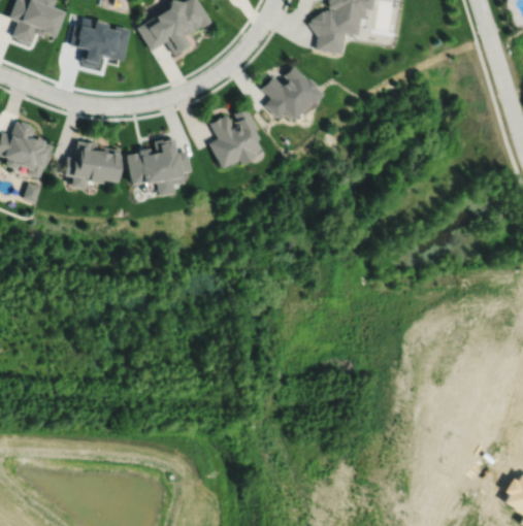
[(10,18),(17,0),(57,0),(54,8),(65,12),(55,37),(45,34),(44,37),(36,34),(32,43),(28,42),(28,43),(17,39),(18,38),(13,36),(19,22),(10,18)]
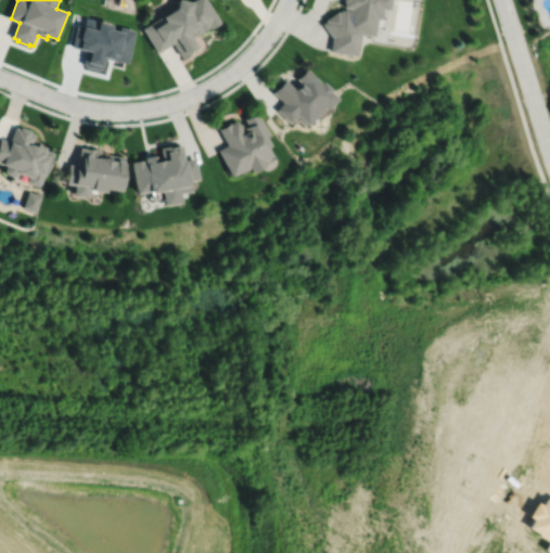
[(145,29),(179,9),(181,0),(194,2),(197,0),(208,0),(224,24),(214,29),(213,28),(195,37),(202,48),(194,51),(195,52),(184,59),(176,44),(161,53),(145,29)]
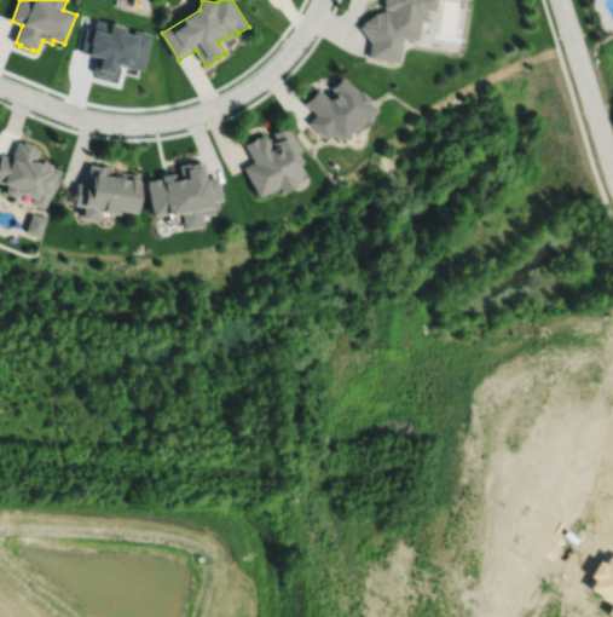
[(437,0),(435,12),(429,11),(427,22),(422,22),(418,41),(404,40),(400,63),(370,59),(372,42),(362,28),(365,24),(364,23),(379,13),(385,10),(385,3),(385,0),(437,0)]
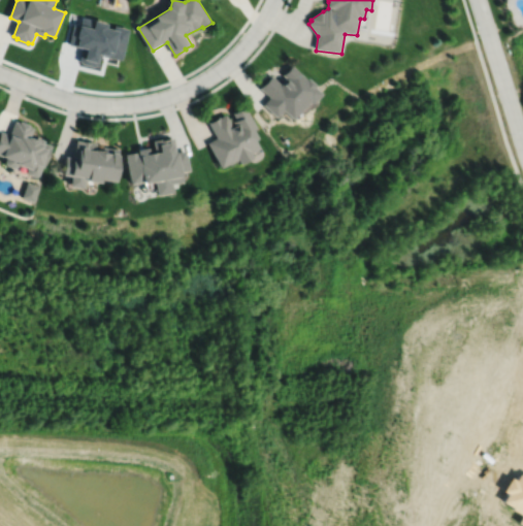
[(77,27),(96,31),(97,23),(107,26),(106,30),(118,32),(119,29),(129,31),(123,59),(112,56),(112,58),(106,57),(106,55),(101,54),(99,66),(95,67),(86,64),(83,62),(86,48),(73,45),(77,27)]
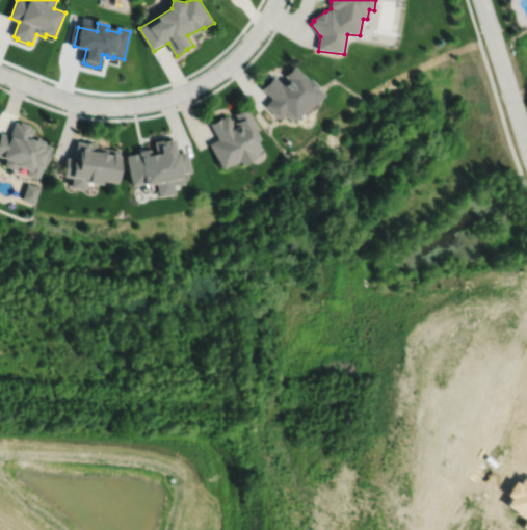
[(295,68),(311,80),(312,79),(320,87),(319,88),(326,96),(316,106),(314,104),(296,122),(288,113),(281,120),(267,106),(273,100),(264,90),(275,77),(285,85),(290,80),(287,77),(295,68)]
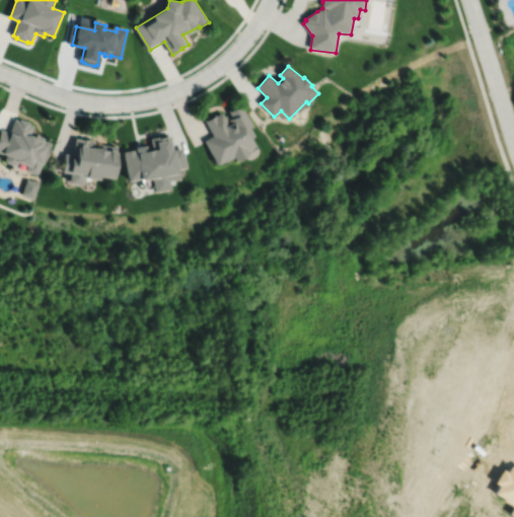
[(206,141),(215,136),(207,121),(217,116),(218,117),(224,114),(228,121),(233,118),(230,112),(242,106),(244,111),(245,111),(254,127),(250,129),(254,137),(251,138),(255,147),(247,151),(249,156),(237,162),(235,158),(226,162),(219,166),(206,141)]
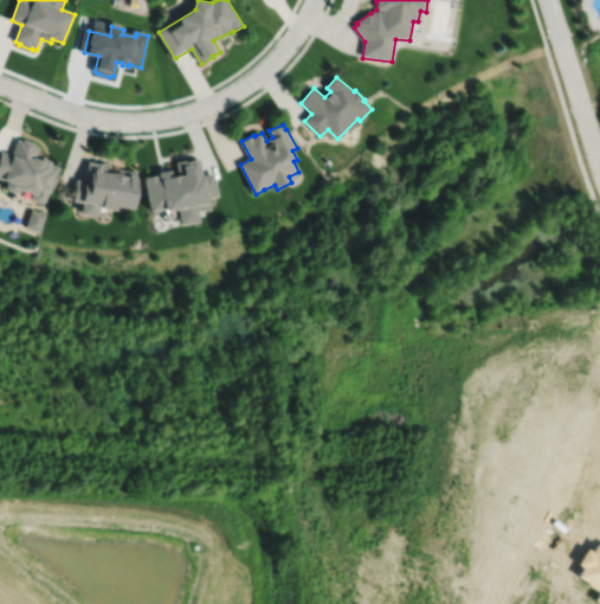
[(0,179),(0,158),(2,152),(13,156),(19,140),(24,141),(25,140),(37,145),(37,147),(42,148),(37,159),(43,161),(44,159),(52,162),(52,165),(62,168),(52,193),(50,192),(46,203),(43,204),(34,201),(32,197),(33,194),(23,190),(21,192),(20,193),(18,194),(14,193),(10,191),(7,187),(10,182),(0,179)]
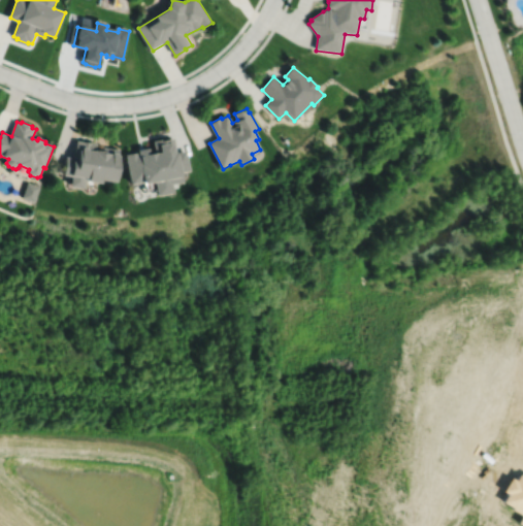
[(127,155),(139,153),(139,151),(150,149),(151,154),(157,153),(155,140),(162,139),(162,141),(175,139),(177,154),(188,152),(192,171),(182,173),(184,181),(185,183),(184,183),(173,185),(174,193),(159,196),(156,182),(144,184),(144,183),(133,185),(127,155)]
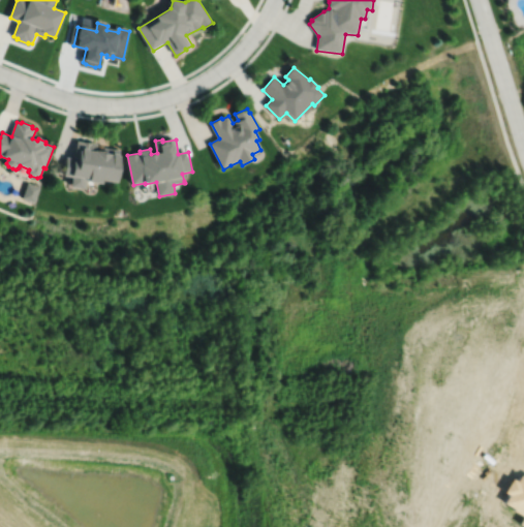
[(79,142),(98,144),(98,151),(104,152),(104,149),(121,151),(117,182),(101,181),(101,184),(87,182),(86,188),(72,187),(73,178),(65,177),(68,158),(76,159),(79,142)]
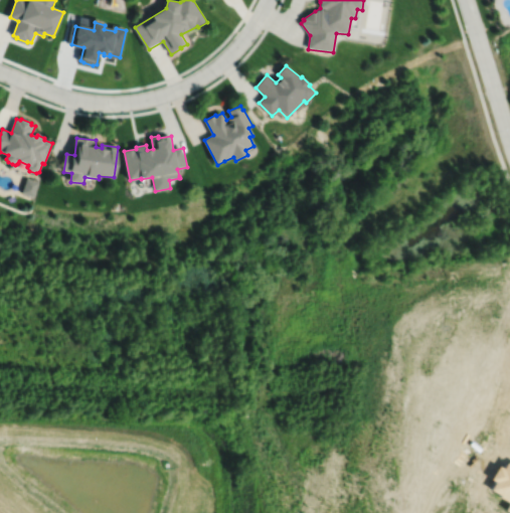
[(29,178),(40,183),(35,197),(23,193),(29,178)]
